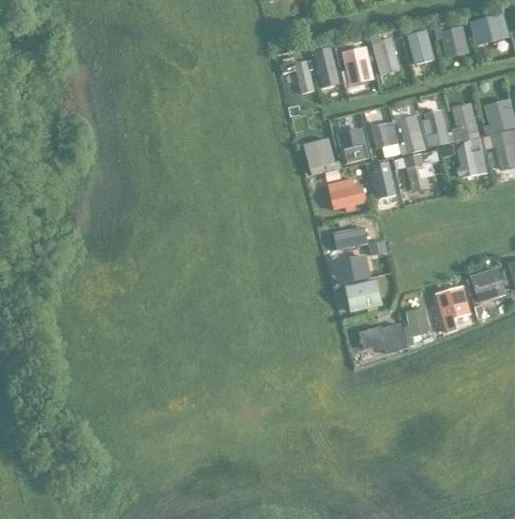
[(469,21),(476,45),(509,36),(503,12),(469,21)]
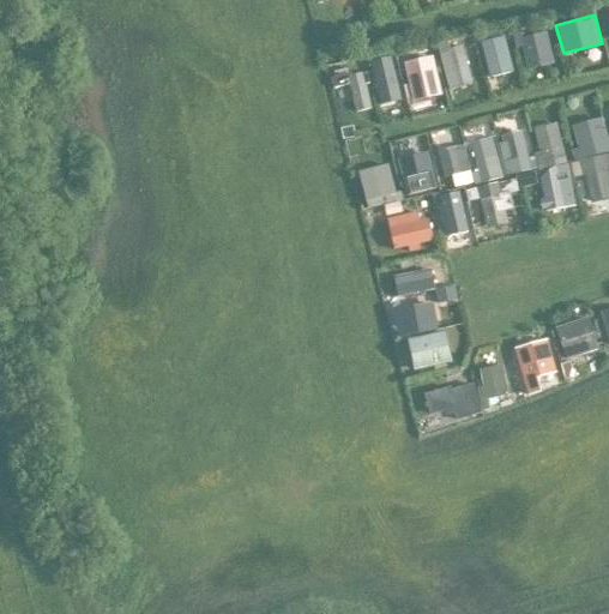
[(481,41),(492,76),(514,70),(501,26),(480,32),(482,40),(481,41)]
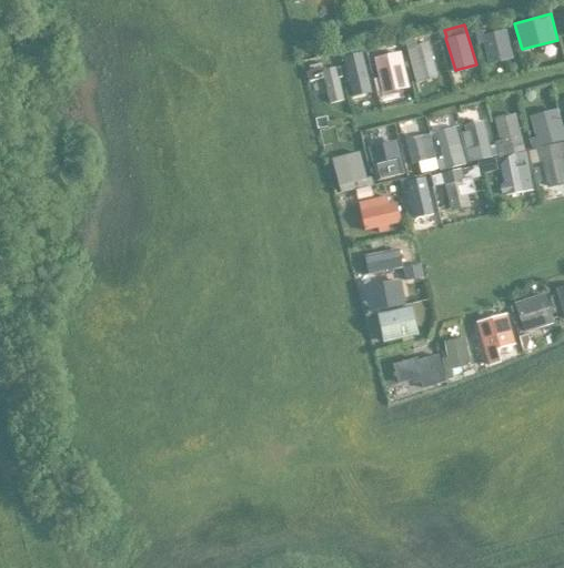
[(513,57),(506,28),(484,33),(482,24),(474,27),(477,42),(483,41),(489,62),(513,57)]
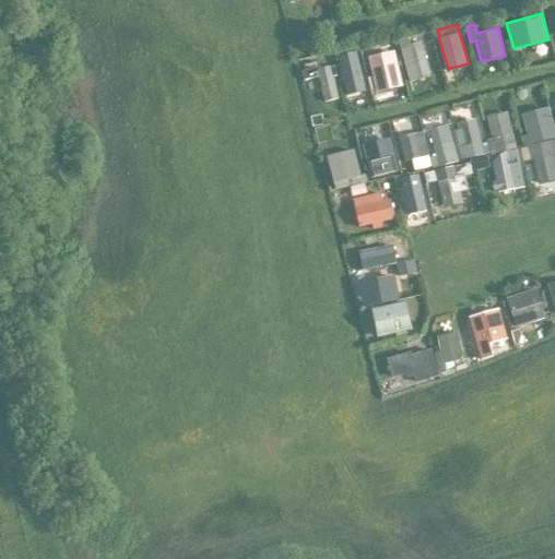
[(398,39),(409,80),(430,74),(422,39),(410,43),(408,36),(398,39)]
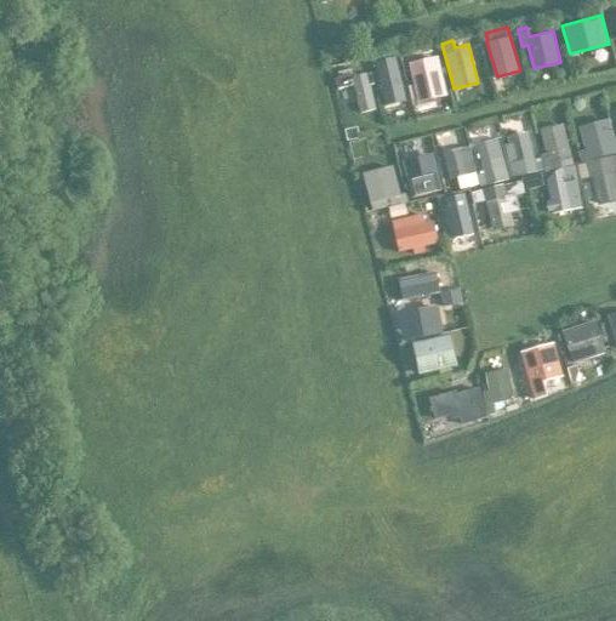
[(344,41),(334,45),(336,53),(348,51),(344,41)]
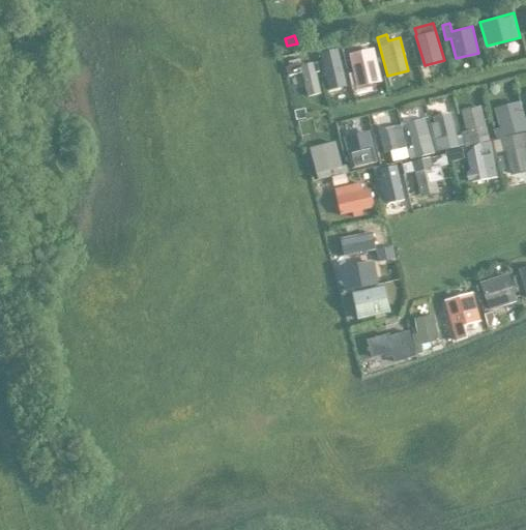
[(381,80),(373,47),(349,53),(353,70),(348,71),(351,84),(356,83),(356,86),(381,80)]
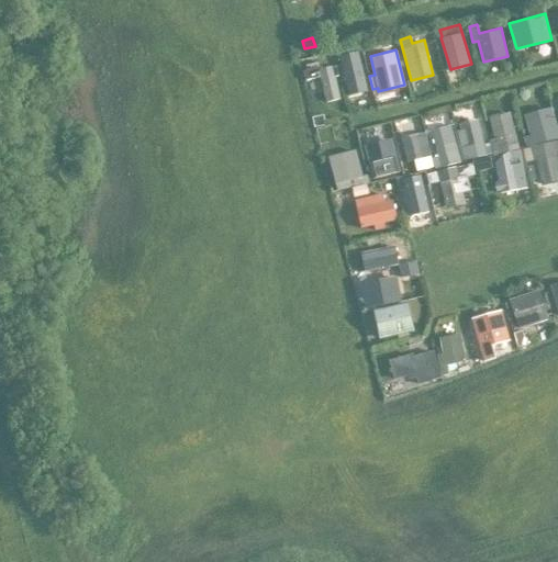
[(358,52),(341,55),(350,94),(364,91),(368,90),(358,52)]
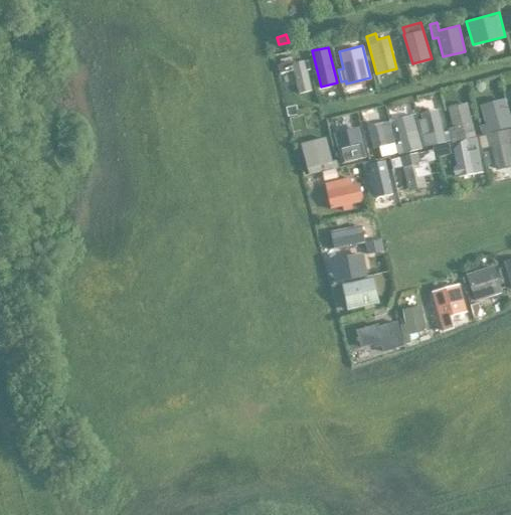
[(294,69),(299,92),(312,89),(308,67),(310,67),(309,59),(293,62),(291,55),(281,57),(284,71),(294,69)]
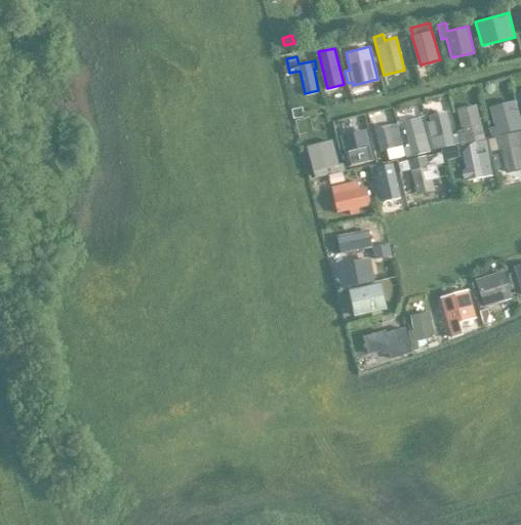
[(520,117),(515,99),(489,106),(494,124),(489,126),(492,136),(520,128),(520,117)]
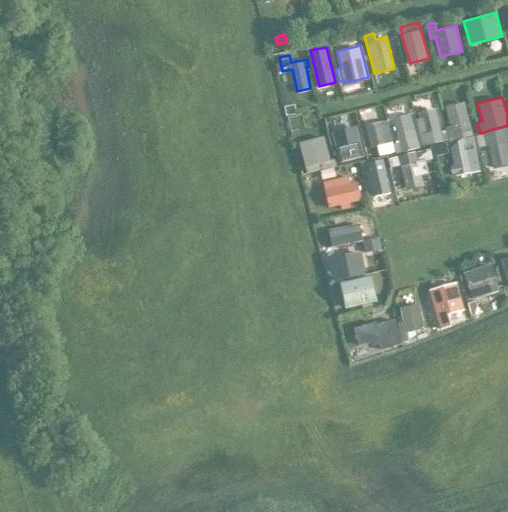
[(473,134),(465,101),(446,106),(450,125),(445,126),(448,139),(473,134)]
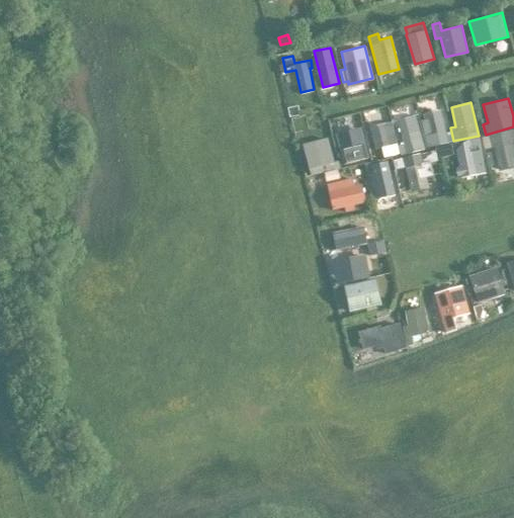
[(448,142),(441,109),(423,113),(424,118),(420,119),(426,147),(448,142)]
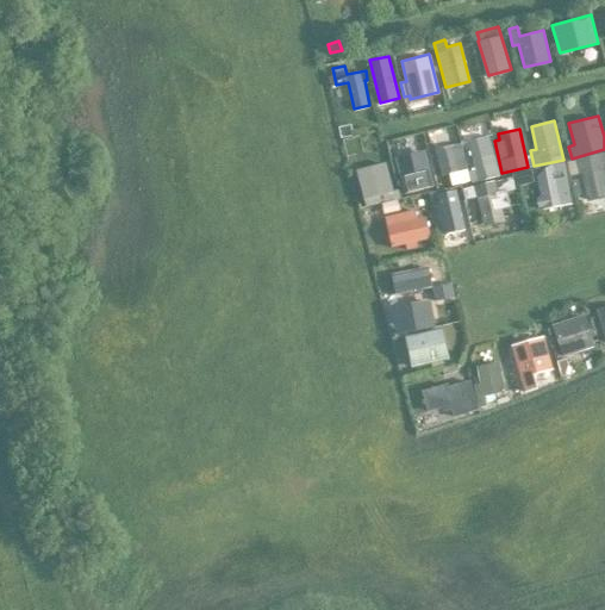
[(499,174),(488,135),(468,139),(475,168),(469,169),(473,181),(499,174)]
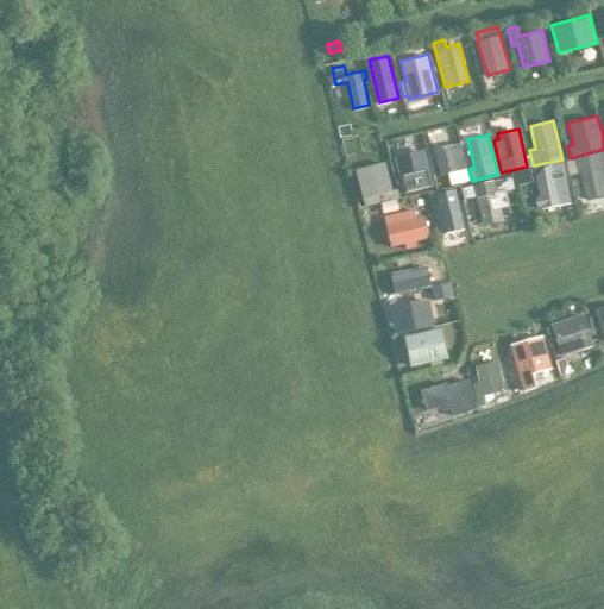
[(434,148),(441,175),(448,174),(451,184),(469,180),(460,142),(434,148)]
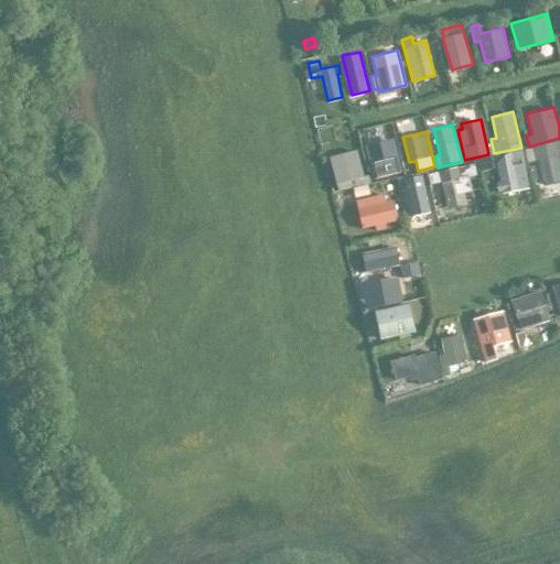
[(399,169),(391,138),(366,143),(374,175),(399,169)]
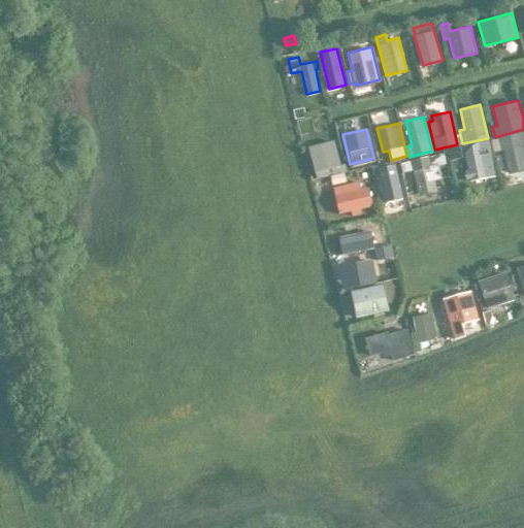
[(523,131),(492,138),(494,147),(500,146),(501,151),(504,150),(509,171),(523,169),(523,131)]
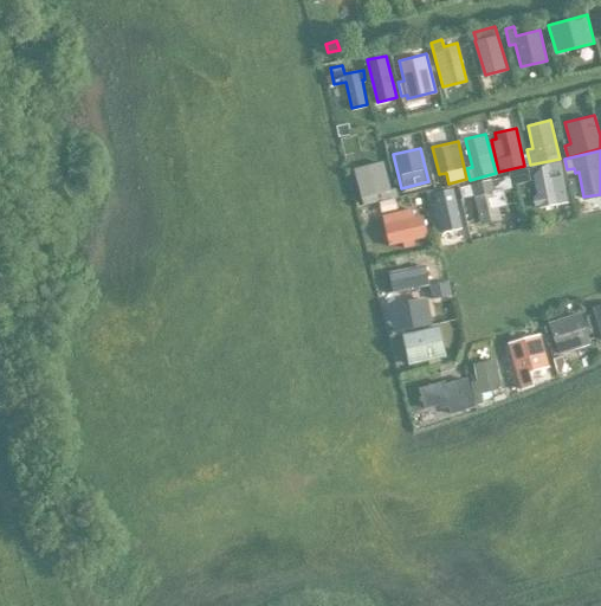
[(391,188),(383,160),(354,167),(363,205),(398,195),(396,187),(391,188)]
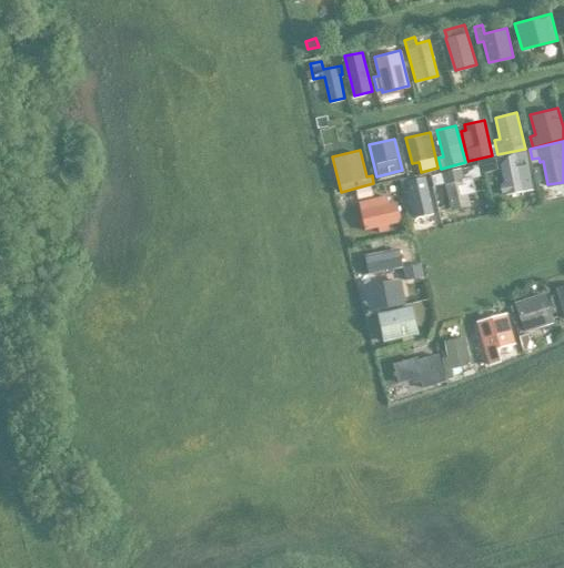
[(534,188),(525,150),(506,154),(509,161),(501,163),(505,182),(500,183),(502,192),(506,191),(507,194),(534,188)]
